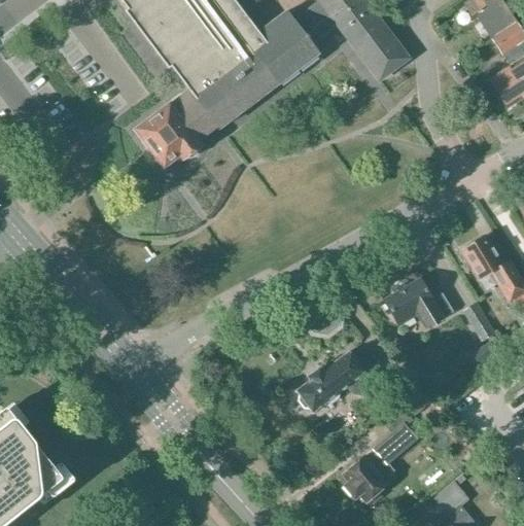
[(124,0),(190,89),(171,103),(172,104),(138,129),(166,166),(182,154),(187,159),(189,159),(193,159),(196,158),(199,155),(201,151),(203,147),(203,143),(201,140),(219,126),(221,129),(320,54),(314,45),(340,25),(382,80),(411,59),(365,0),(277,0),(287,13),(260,33),(235,0),(124,0)]
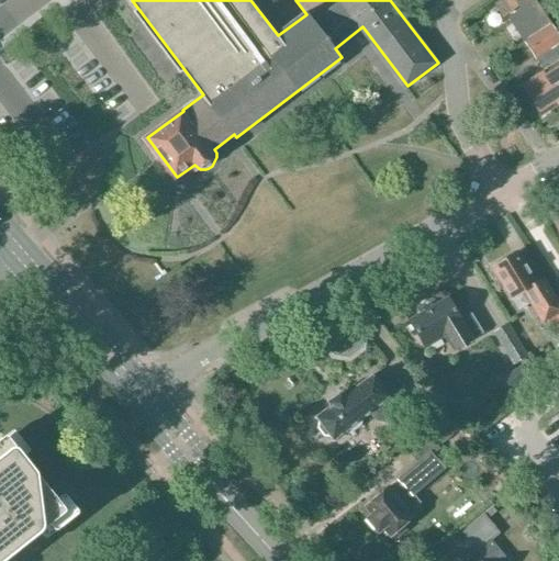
[(524,11),(513,18),(529,42),(539,58),(540,57),(549,70),(526,85),(545,115),(558,105),(558,55),(555,48),(558,46),(558,31),(555,25),(538,0),(521,0),(517,2),(524,11)]
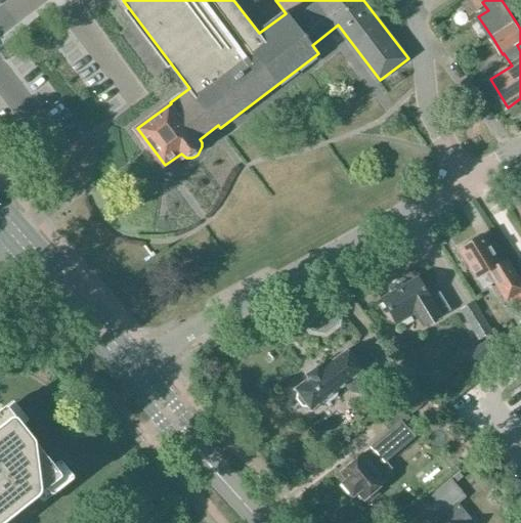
[(502,263),(485,235),(463,249),(479,277),(494,268),(500,277),(496,279),(509,301),(520,293),(520,275),(510,259),(502,263)]
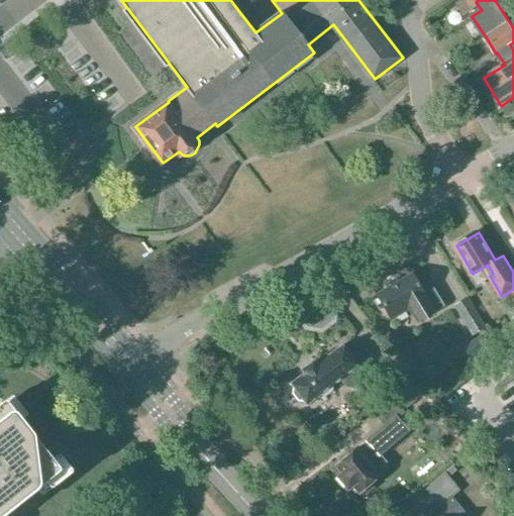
[(420,317),(435,307),(443,301),(433,286),(426,291),(414,274),(402,282),(400,280),(393,284),(394,287),(382,295),(396,315),(411,305),(420,317)]
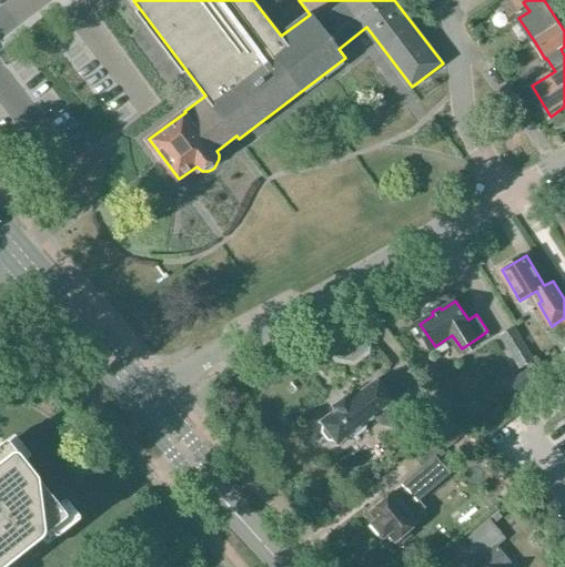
[(366,350),(369,335),(359,323),(344,322),(333,331),(331,345),(340,357),(354,358),(366,350)]
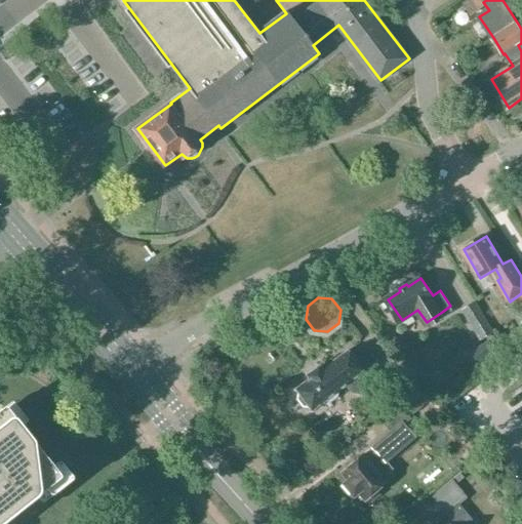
[(474,300),(462,308),(479,336),(491,329),(474,300)]
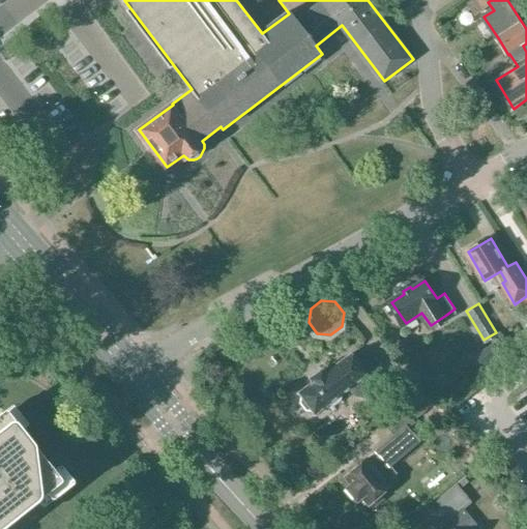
[(495,345),(486,351),(492,361),(501,355),(495,345)]
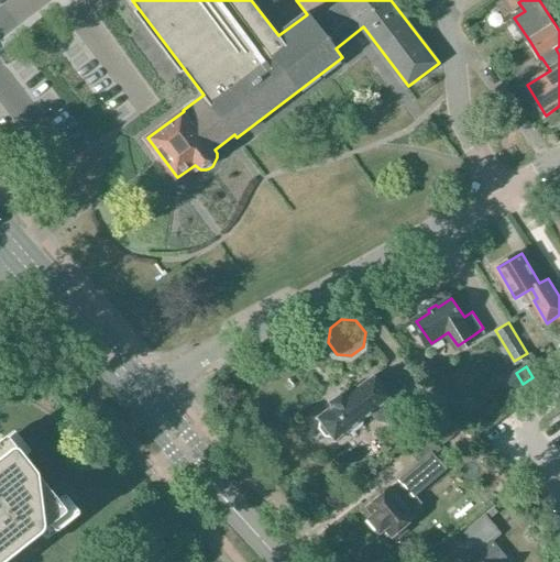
[(366,418),(376,410),(382,418),(395,420),(405,405),(392,387),(384,386),(382,387),(373,376),(348,395),(344,392),(329,403),(332,406),(318,417),(322,423),(320,430),(326,437),(333,438),(336,441),(350,431),(357,431),(363,427),(366,418)]
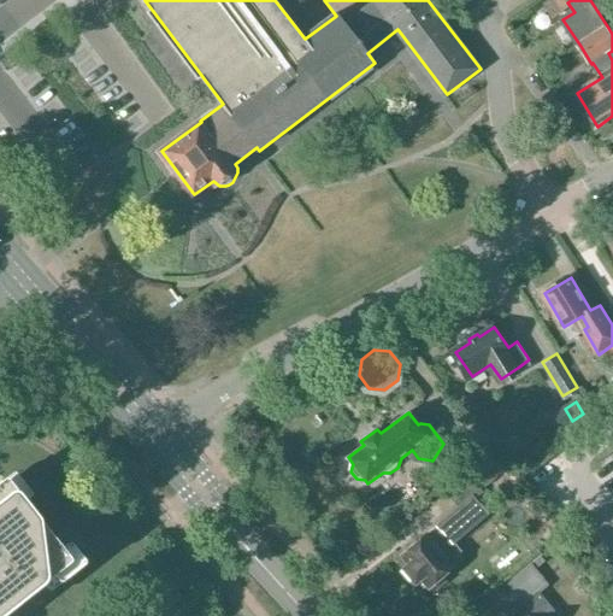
[(485,451),(466,467),(484,490),(505,474),(485,451)]
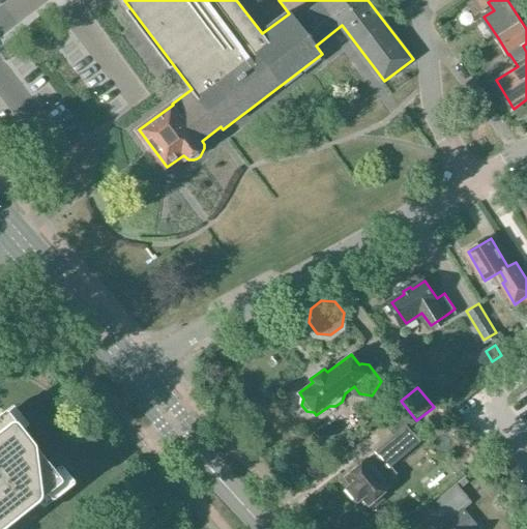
[(390,466),(420,442),(408,428),(413,422),(404,411),(387,423),(397,436),(378,451),(381,456),(372,463),(368,460),(346,478),(351,485),(347,489),(358,501),(362,499),(371,506),(383,496),(382,494),(391,486),(388,481),(398,474),(390,466)]
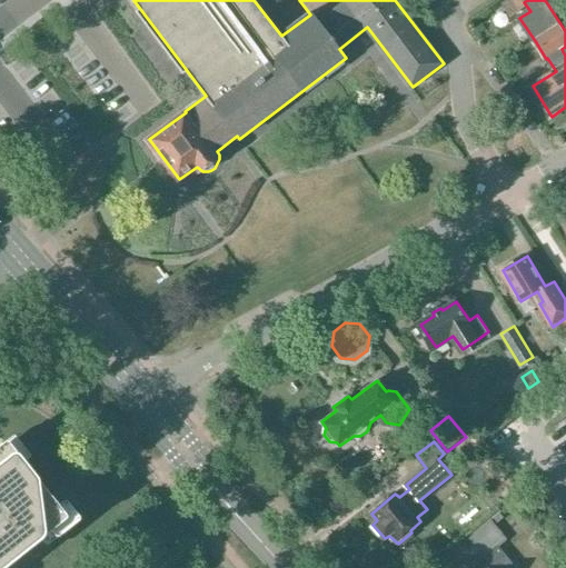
[(0,564),(7,559),(8,560),(8,561),(9,561),(10,561),(11,561),(12,561),(65,519),(66,519),(66,518),(67,517),(67,516),(66,515),(66,514),(18,454),(17,452),(16,451),(15,451),(13,451),(12,451),(11,452),(0,461),(0,564)]
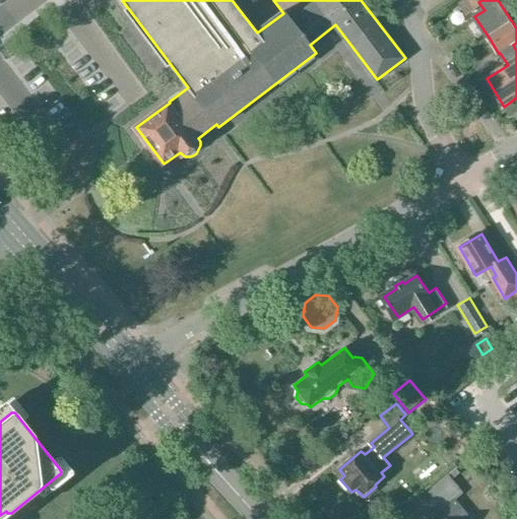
[(430,492),(450,516),(445,518),(464,518),(469,515),(456,499),(464,493),(450,475),(430,492)]
